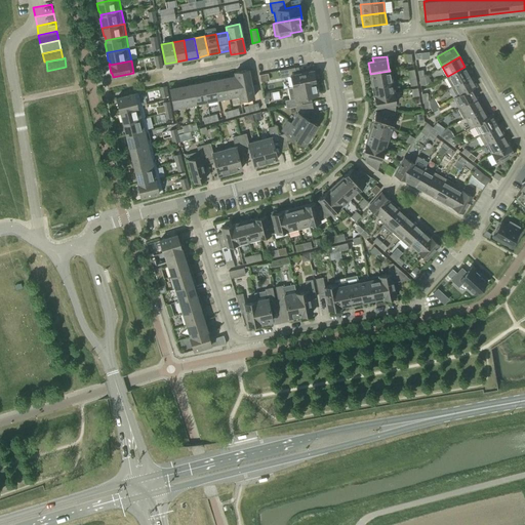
[(66,67),(47,71),(49,80),(68,76),(66,67)]
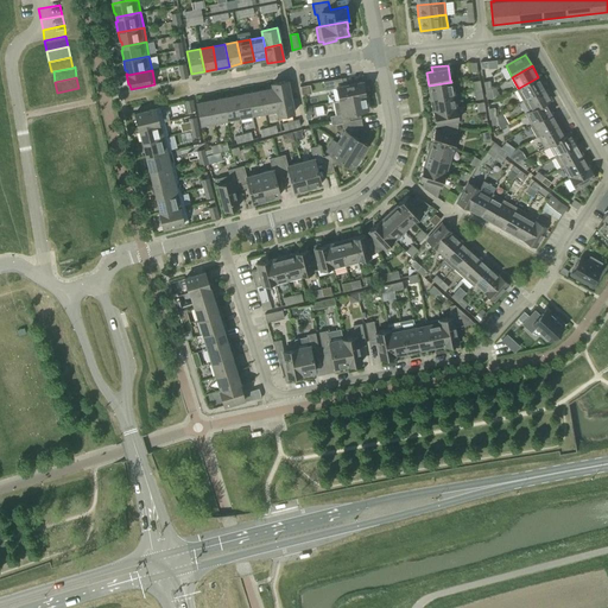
[(519,88),(518,88),(515,89),(523,101),(545,88),(538,77),(519,88)]
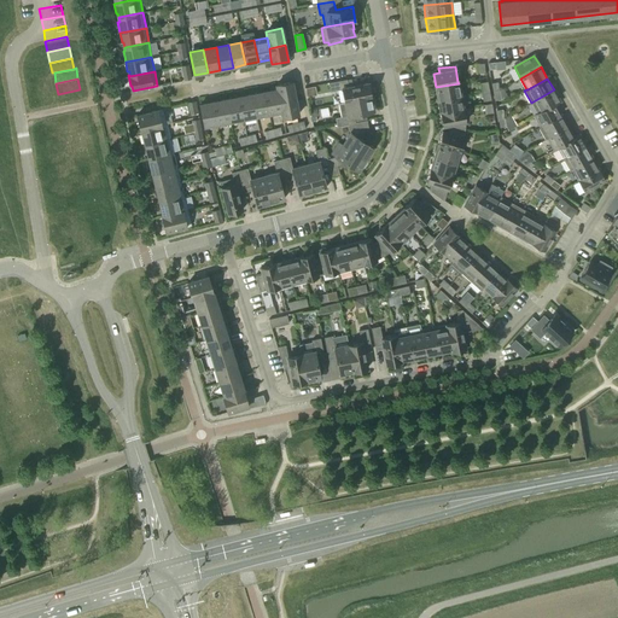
[(344,103),(373,97),(371,88),(369,88),(368,83),(348,87),(347,80),(328,83),(330,92),(342,89),(344,103)]
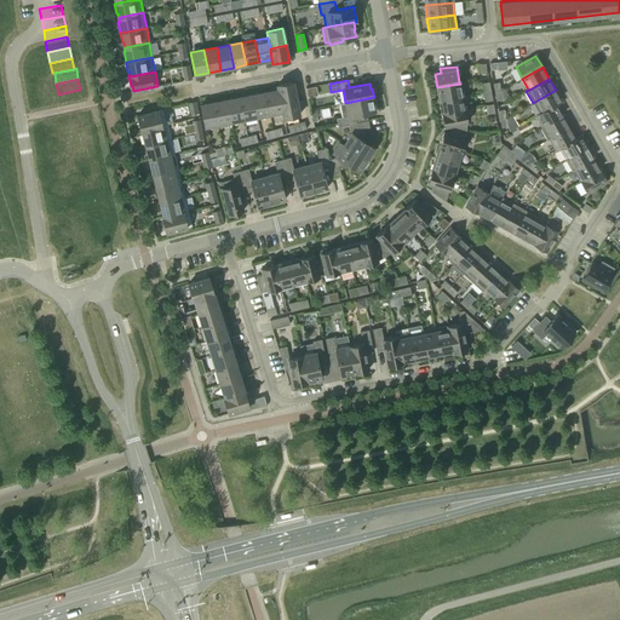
[(280,102),(297,98),(293,82),(277,85),(277,90),(280,102)]
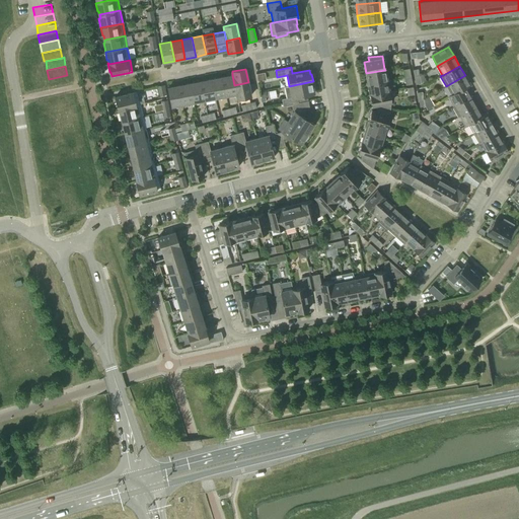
[(387,69),(384,69),(385,70),(366,73),(368,84),(389,80),(387,69)]
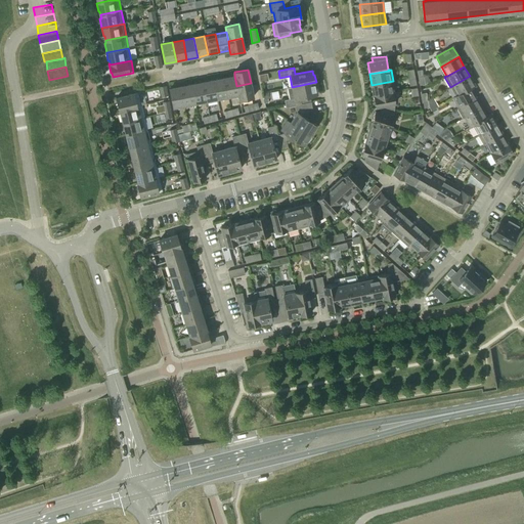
[(68,76),(49,80),(51,89),(70,85),(68,76)]
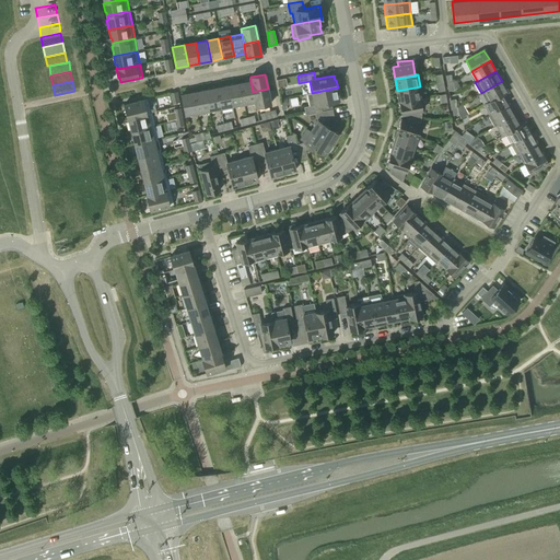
[(251,81),(238,83),(243,104),(255,101),(253,92),(251,81)]
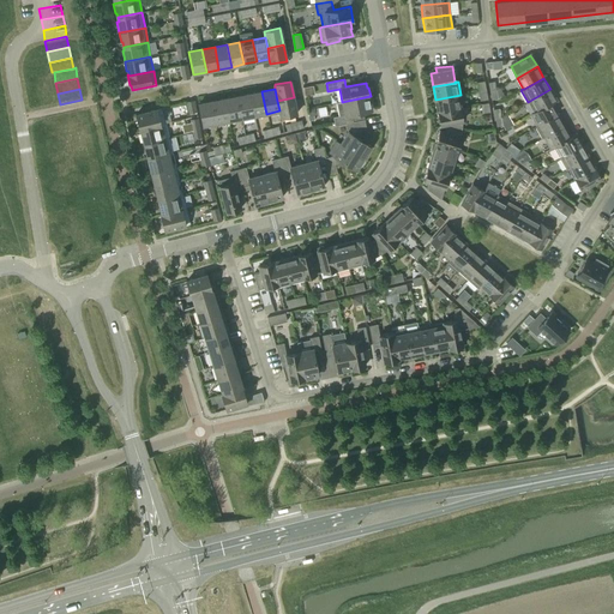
[(528,102),(534,113),(551,103),(552,103),(557,101),(551,89),(528,102)]
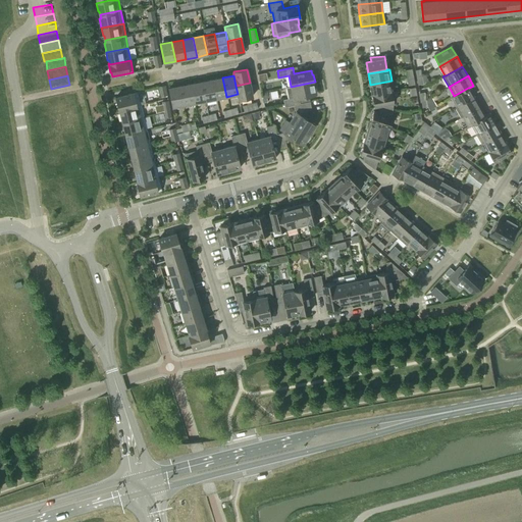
[(226,97),(222,77),(212,80),(215,99),(226,97)]
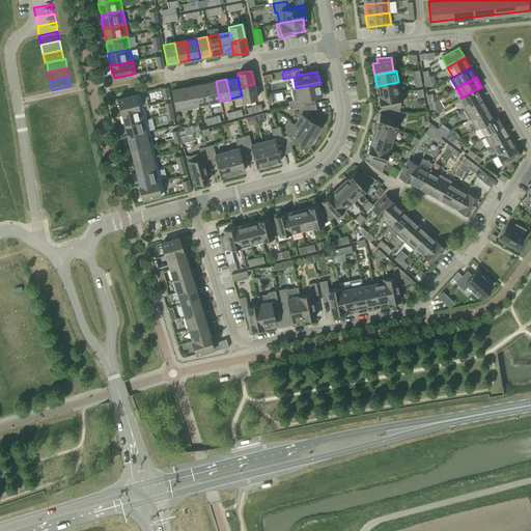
[(216,81),(204,83),(208,103),(219,101),(216,81)]
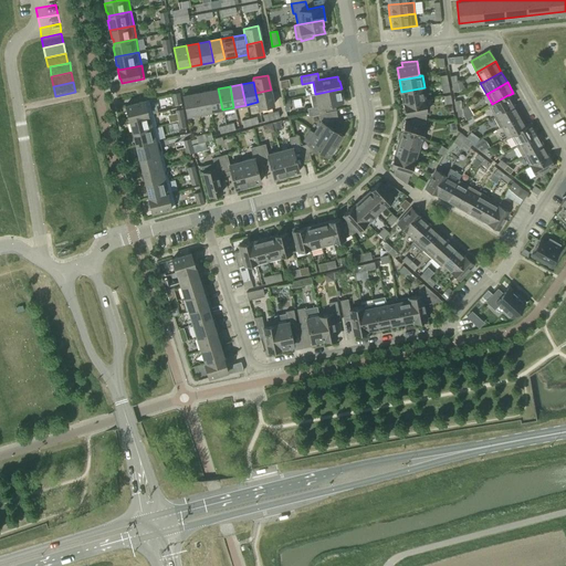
[(425,87),(401,92),(404,103),(425,100),(427,100),(425,87)]
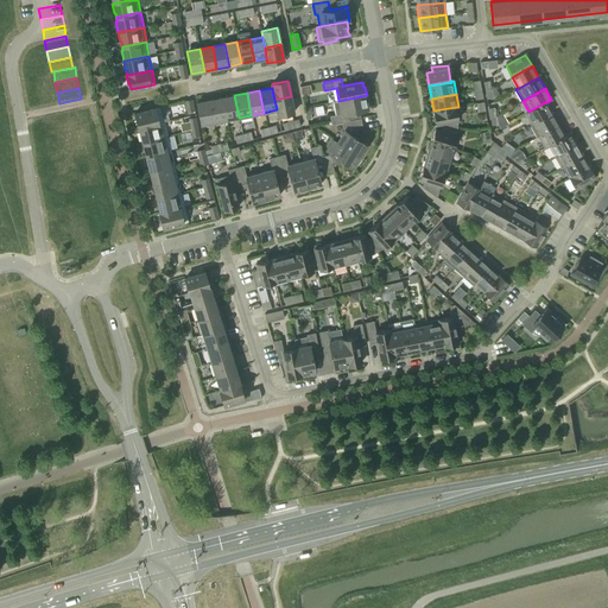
[(234,95),(222,97),(226,120),(239,118),(234,95)]
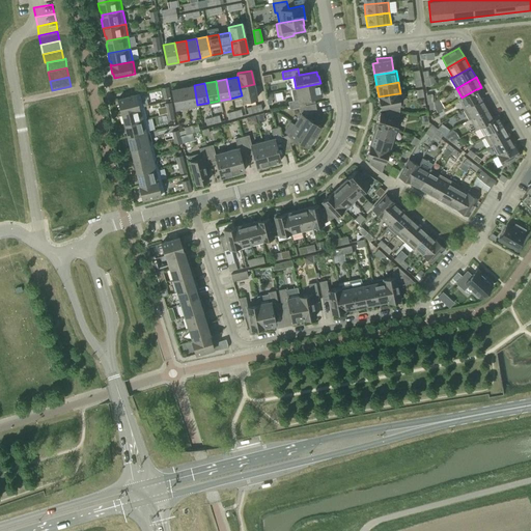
[(290,89),(292,101),(288,102),(289,109),(300,107),(305,106),(305,105),(304,99),(322,95),(320,91),(322,91),(320,83),(296,88),(290,89)]
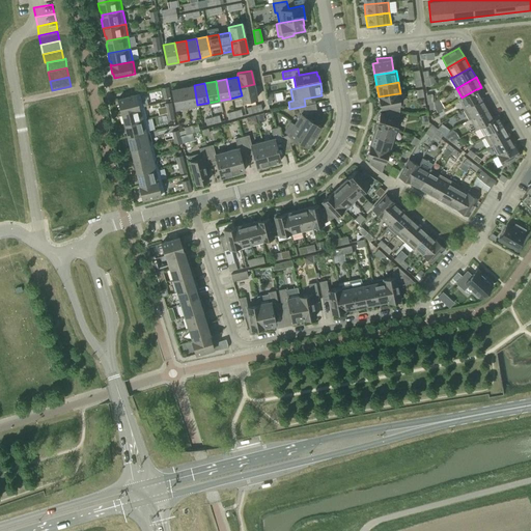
[(254,84),(240,87),(242,95),(243,101),(256,99),(254,84)]
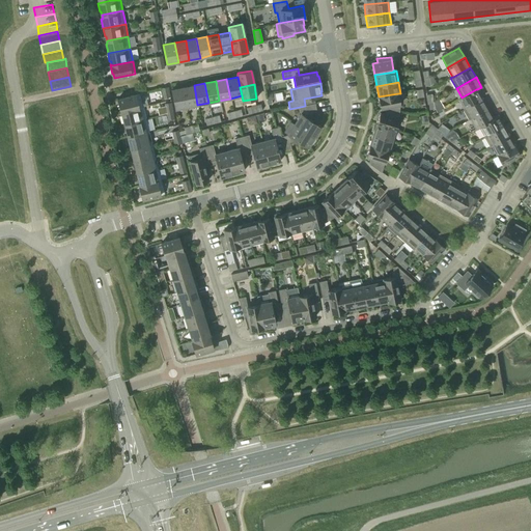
[(194,85),(183,87),(187,107),(197,105),(194,85)]
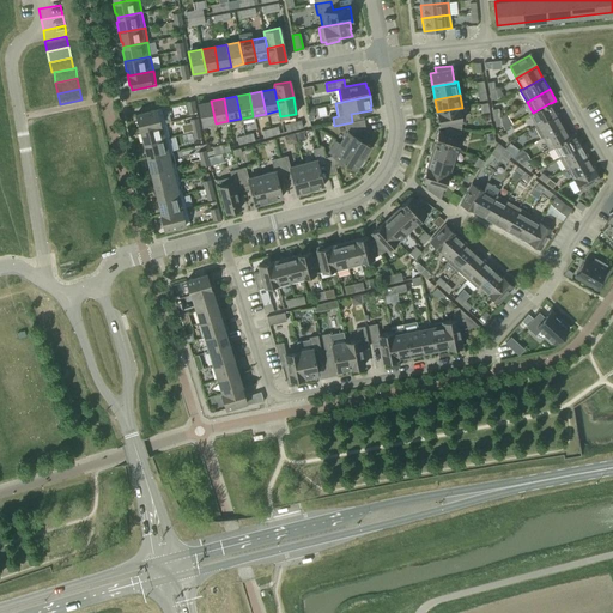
[(82,99),(60,104),(62,116),(84,113),(82,99)]
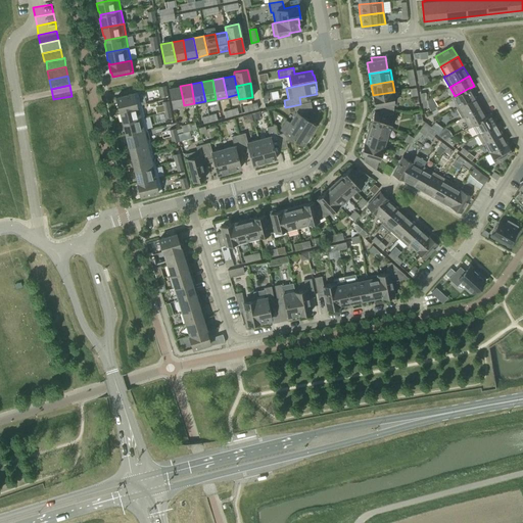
[(165,86),(158,87),(160,97),(168,95),(165,86)]
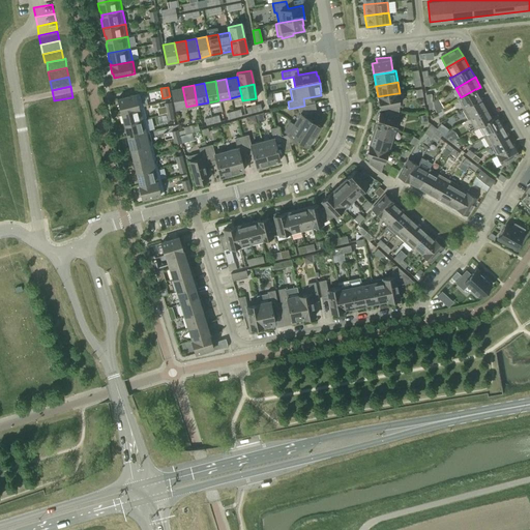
[(186,107),(182,87),(171,90),(175,109),(186,107)]
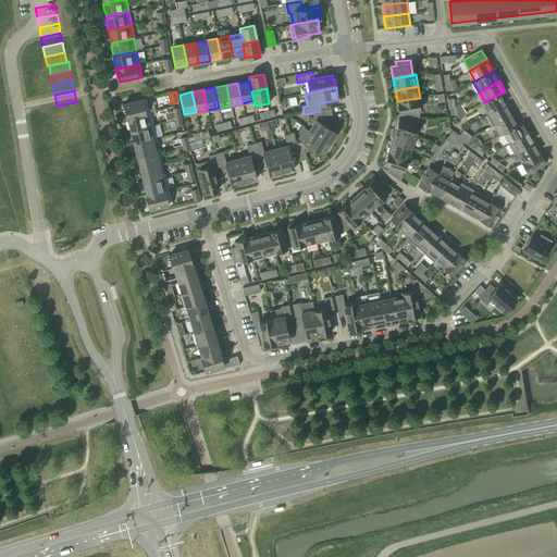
[(484,102),(482,103),(487,114),(506,104),(500,94),(499,94),(484,102)]
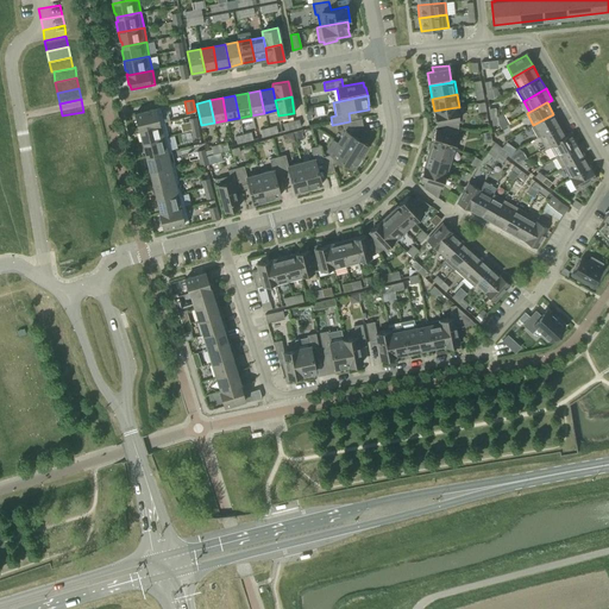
[(139,129),(164,123),(159,107),(136,113),(137,118),(136,119),(138,130),(140,129),(139,129)]
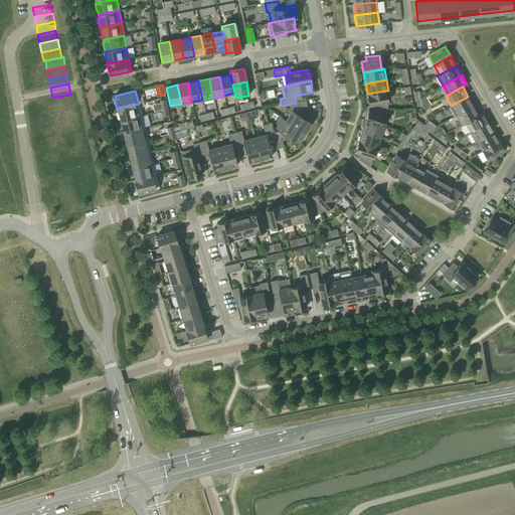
[(386,91),(367,94),(369,105),(374,104),(374,108),(387,109),(388,102),(386,91)]
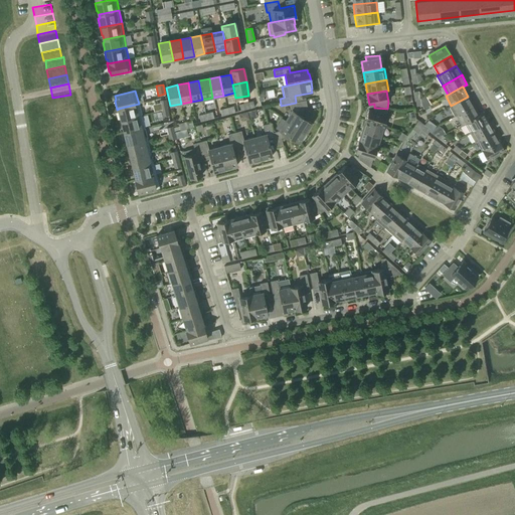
[(451,106),(449,107),(455,117),(457,116),(457,115),(473,106),(468,97),(451,106)]
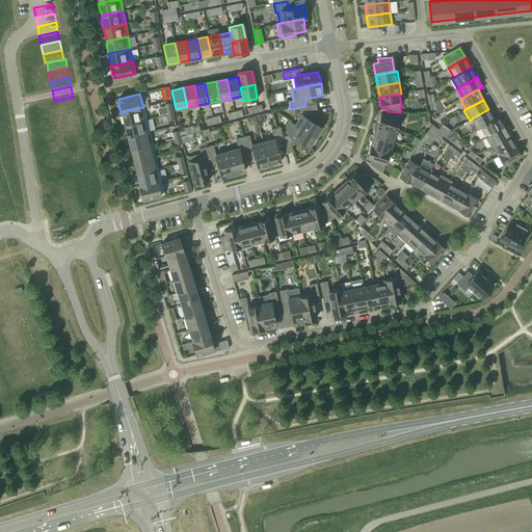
[(166,114),(174,112),(171,103),(164,104),(166,114)]
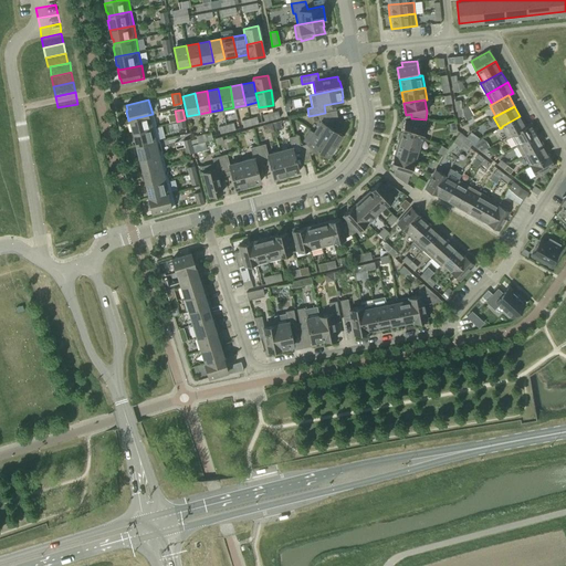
[(320,114),(321,122),(314,133),(336,146),(341,139),(339,138),(342,135),(326,125),(329,119),(337,118),(336,109),(325,112),(325,113),(320,114)]
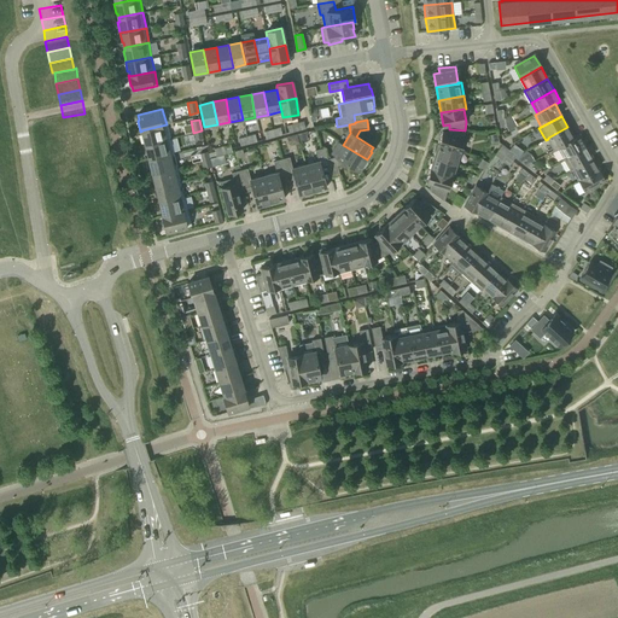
[(141,130),(143,130),(143,134),(141,134),(144,145),(169,139),(167,124),(141,130)]
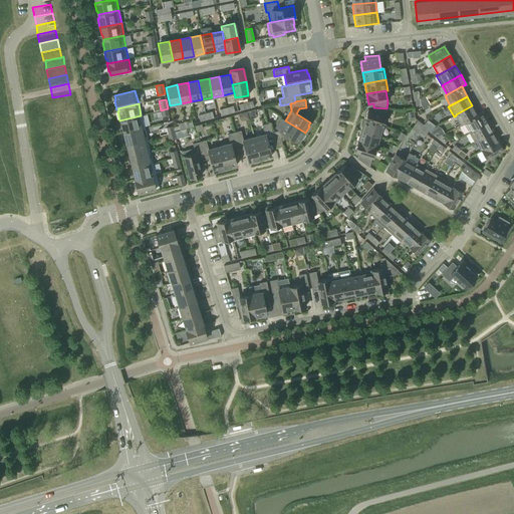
[(477,114),(472,105),(456,114),(456,115),(461,124),(463,123),(463,122),(477,114)]
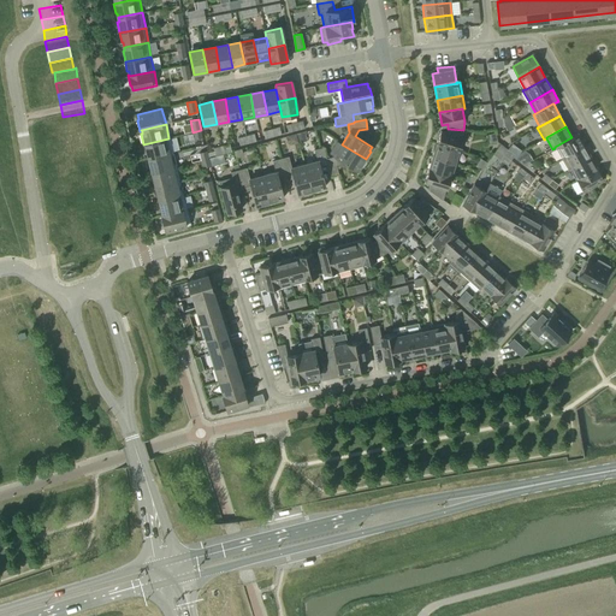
[(440,131),(437,143),(458,150),(462,138),(463,130),(448,129),(446,132),(440,131)]
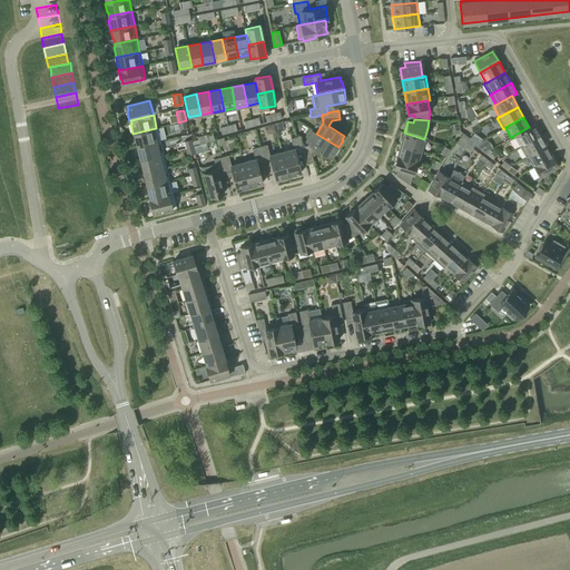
[(9,121),(0,125),(0,154),(7,151),(1,138),(13,135),(9,121)]
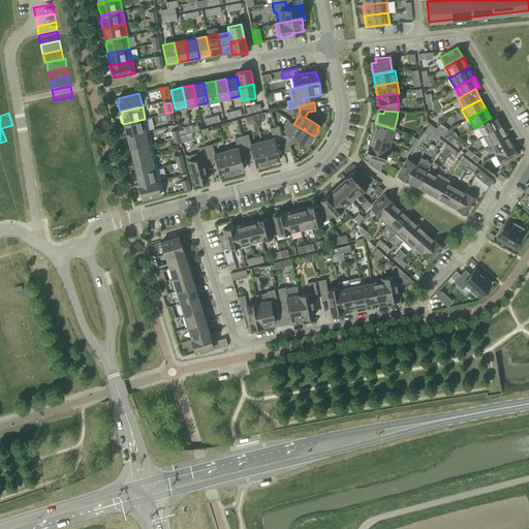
[(254,116),(256,123),(263,121),(261,114),(254,116)]
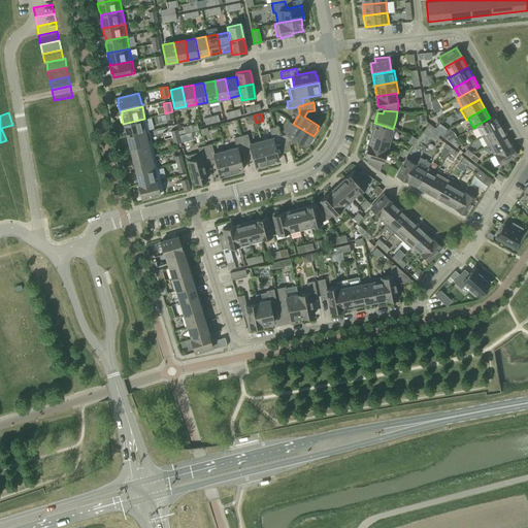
[(245,124),(253,122),(252,116),(243,118),(245,124)]
